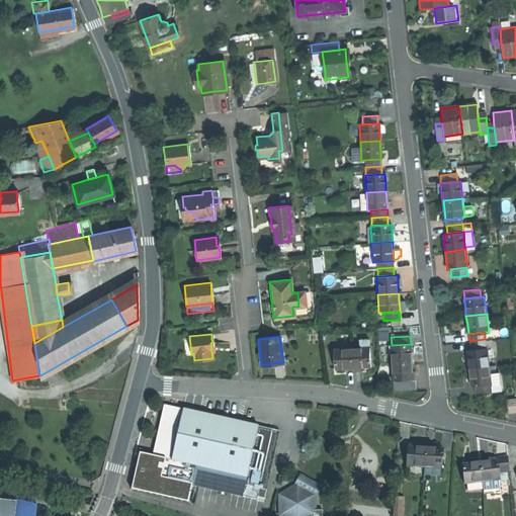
[(358,339),(359,347),(369,347),(368,338),(358,339)]
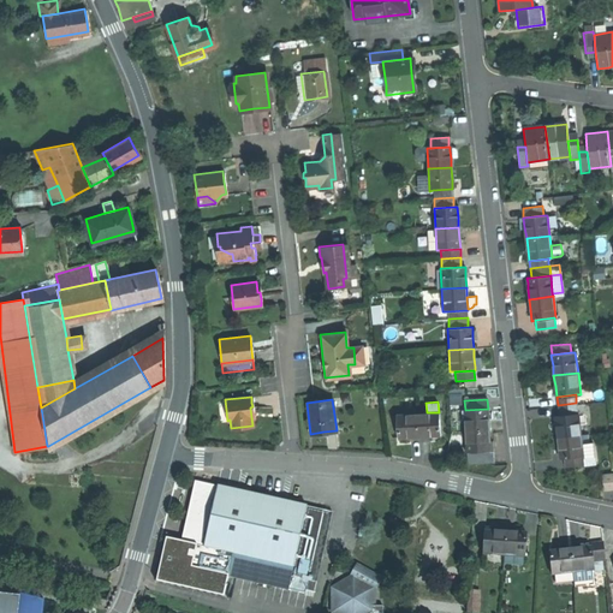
[(558,405),(559,415),(577,412),(576,403),(558,405)]
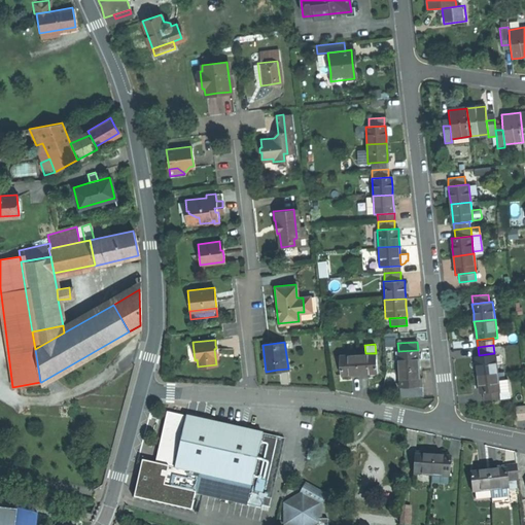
[(418,358),(418,350),(398,351),(397,351),(398,369),(419,368),(418,358)]
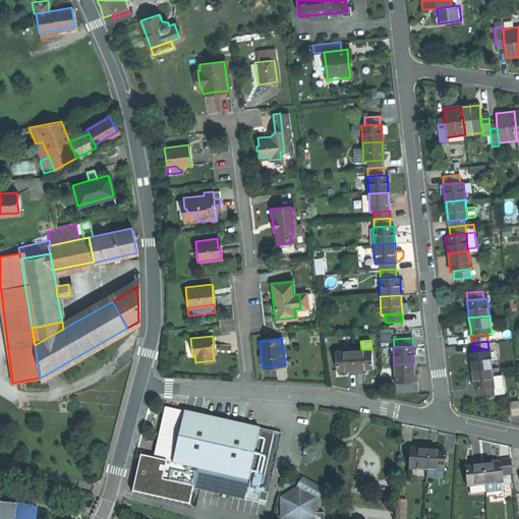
[(372,368),(371,349),(361,349),(353,350),(354,369),(363,369),(372,368)]
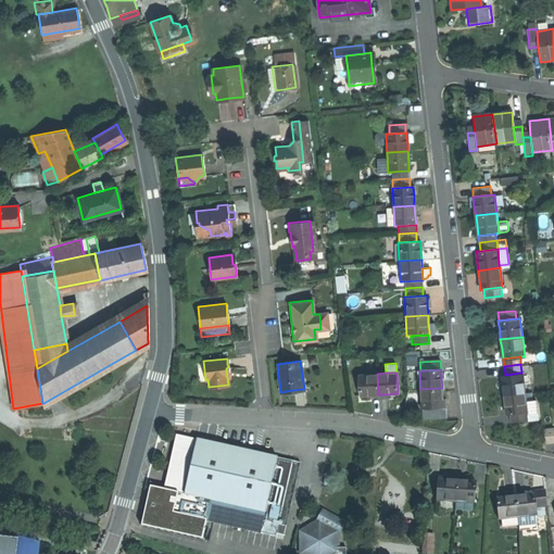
[(523,373),(521,373),(505,375),(501,376),(502,385),(503,394),(525,392),(525,391),(523,373)]
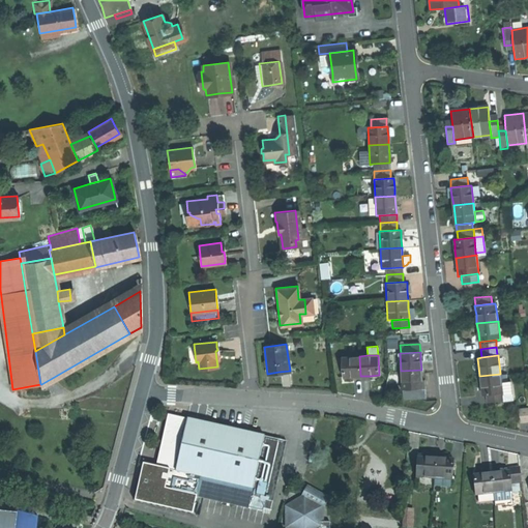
[(360,376),(359,356),(341,357),(342,377),(352,376),(360,376)]
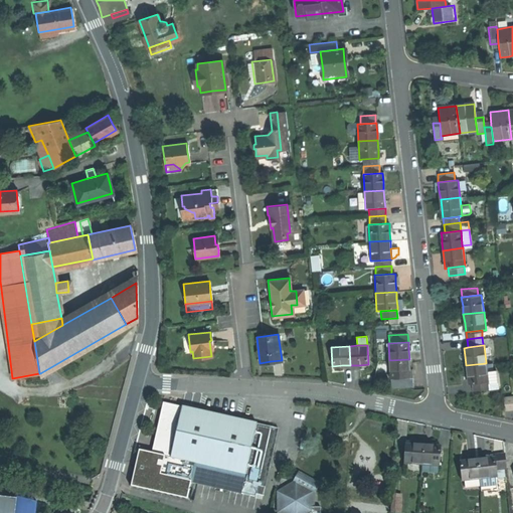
[(389,360),(390,378),(410,377),(409,369),(409,359),(389,360)]
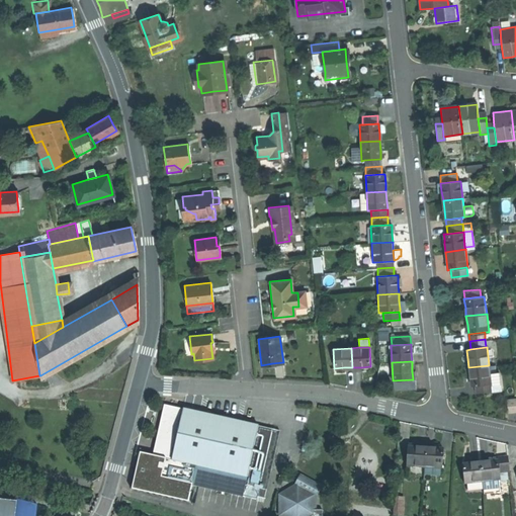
[(471,385),(474,384),(492,382),(490,372),(489,365),(468,367),(470,376),(471,385)]
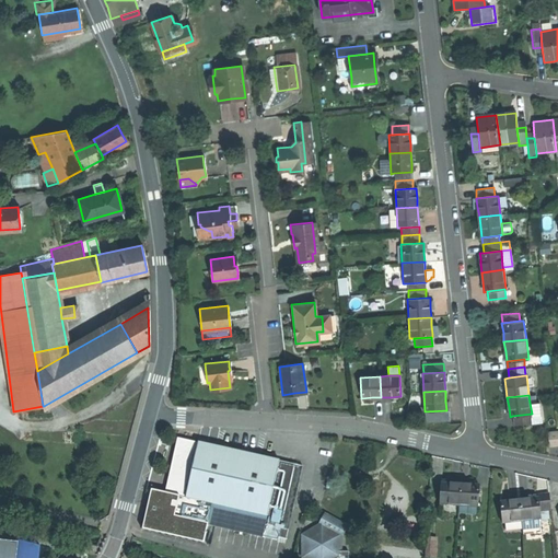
[(536,402),(530,403),(532,414),(532,415),(541,414),(539,402),(536,402)]
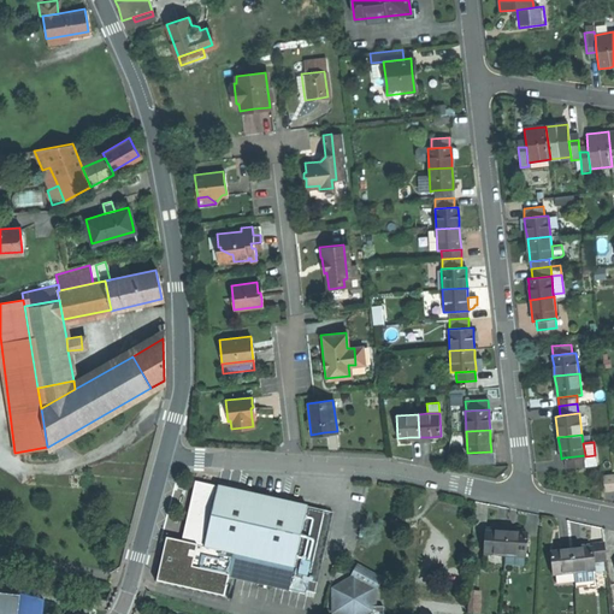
[(467,453),(468,464),(494,462),(494,452),(491,452),(467,453)]
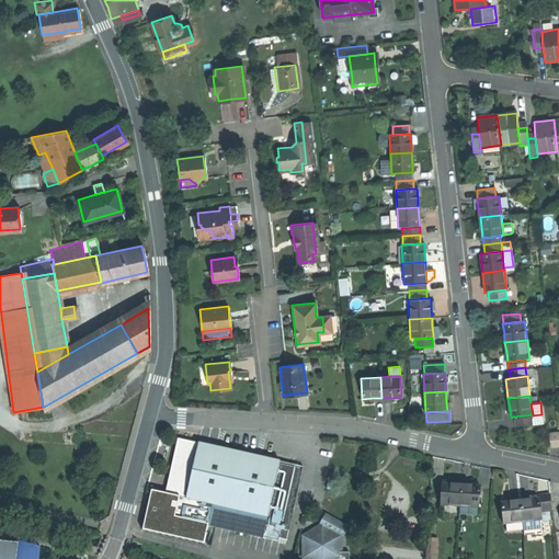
[(513,417),(514,425),(534,423),(533,415),(533,414),(513,417)]
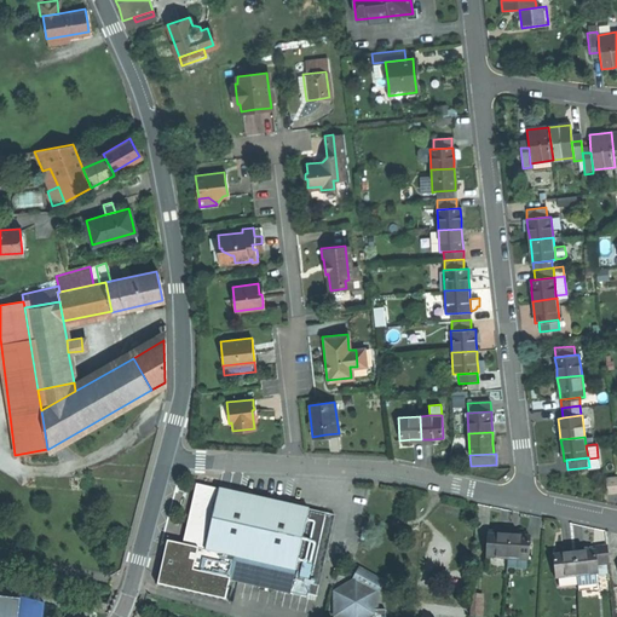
[(616,490),(616,474),(605,476),(607,491),(616,490)]
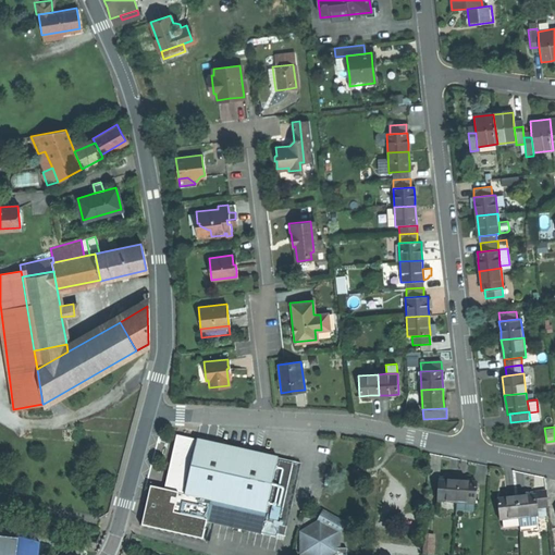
[(163,481),(170,483),(181,436),(174,434),(171,448),(163,481)]
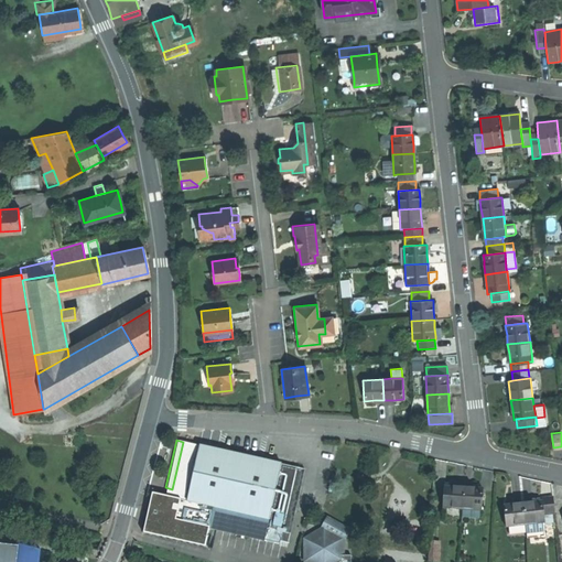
[(141,532),(203,546),(207,528),(179,521),(196,444),(183,442),(172,489),(165,487),(163,495),(150,492),(149,496),(141,532)]
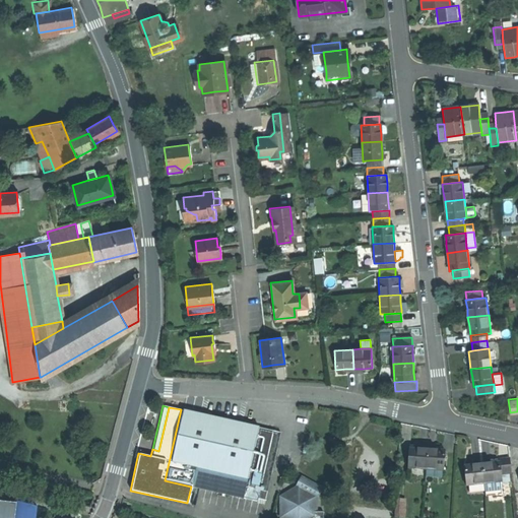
[(181,409),(165,480),(191,487),(256,501),(256,498),(263,500),(265,491),(258,490),(271,431),(181,409)]
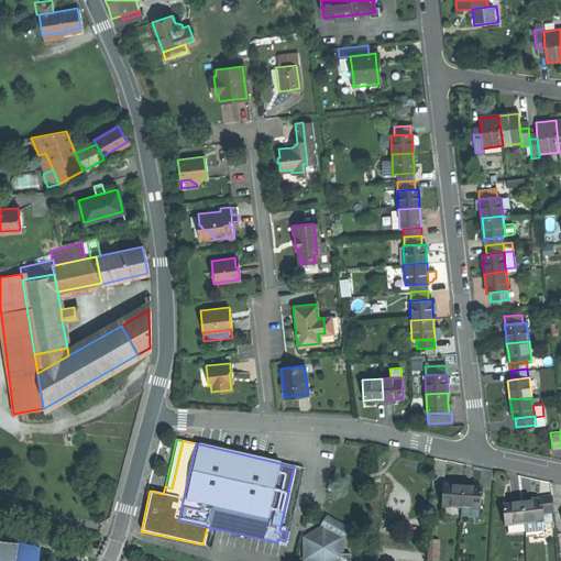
[(301,468),(294,466),(279,530),(287,531),(301,468)]
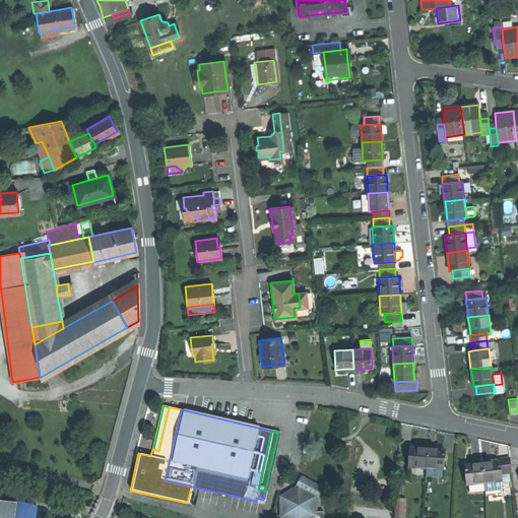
[(408,448),(406,466),(424,467),(425,449),(416,448),(408,448)]
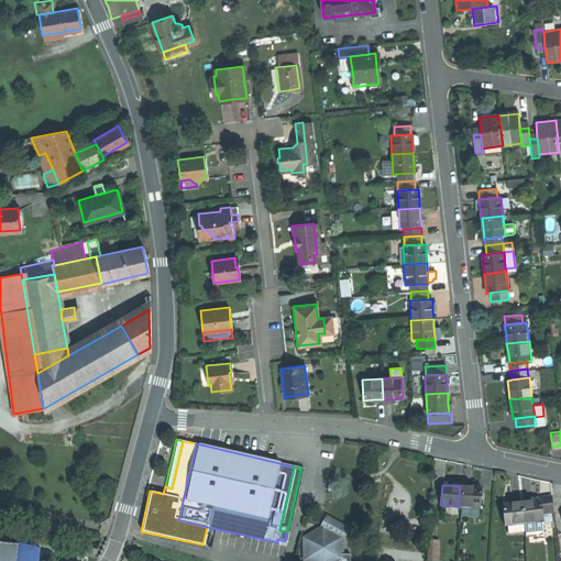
[(460,486),(459,506),(460,507),(479,508),(480,508),(481,487),(471,486),(460,486)]
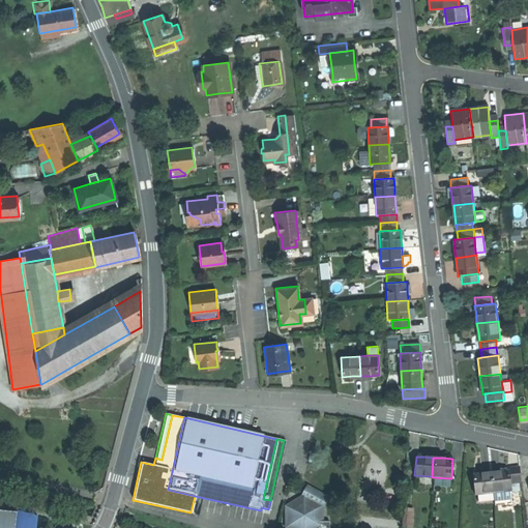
[(509,482),(520,481),(519,466),(507,468),(508,470),(509,482)]
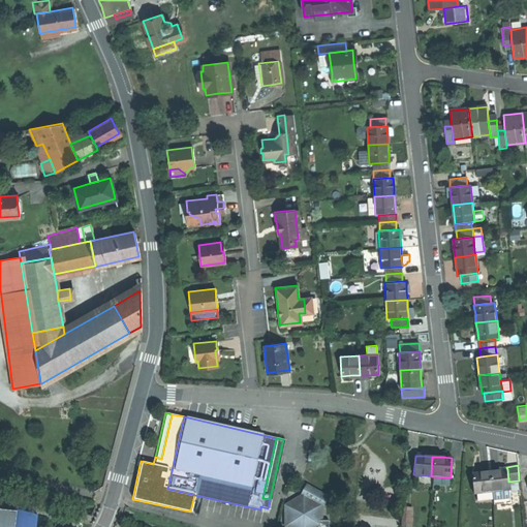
[(497,470),(489,471),(491,491),(507,489),(509,489),(508,482),(507,469),(497,470)]
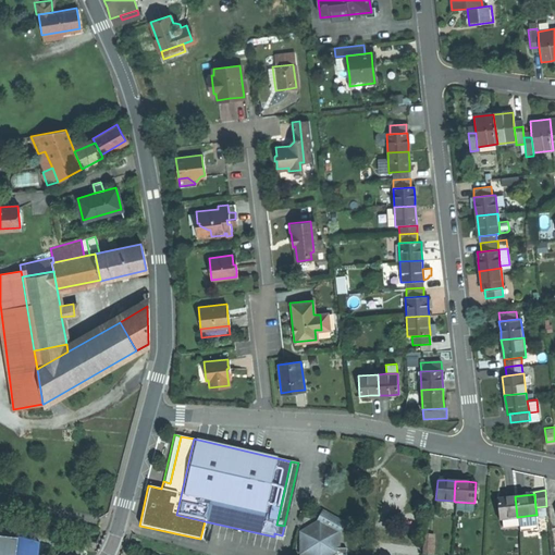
[(505,497),(496,498),(498,519),(513,518),(517,517),(515,496),(505,497)]
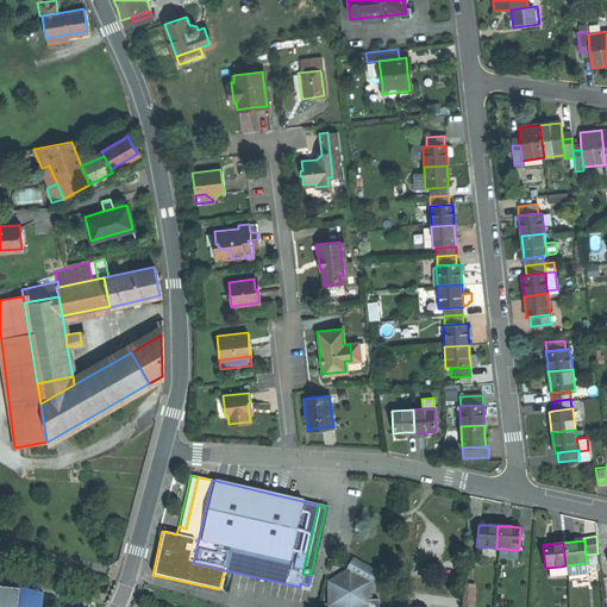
[(518,550),(498,549),(498,558),(517,559),(518,550)]
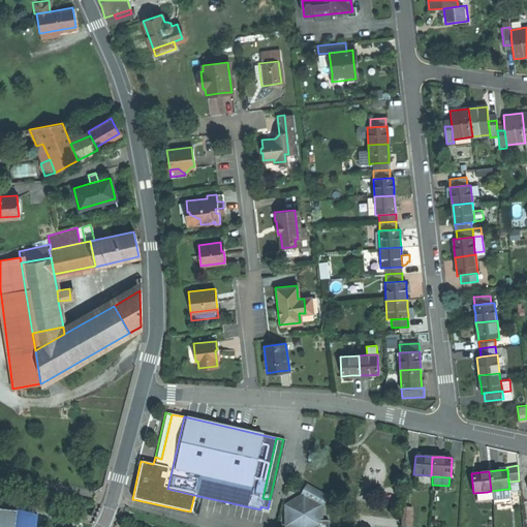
[(323,503),(326,497),(306,486),(303,492),(303,494),(296,498),(295,498),(286,503),(284,506),(284,517),(285,517),(284,525),(287,526),(318,526),(320,526),(321,503),(323,503)]
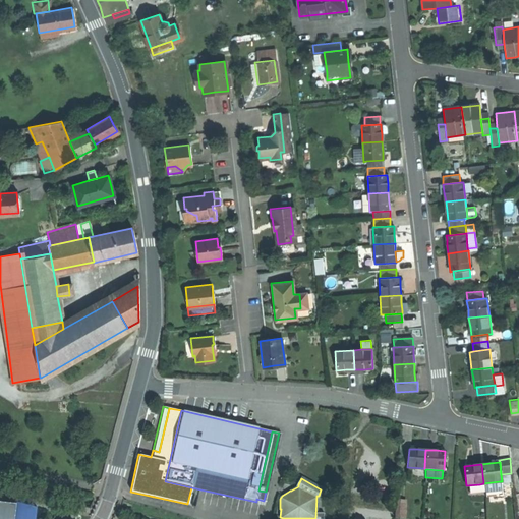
[(502,495),(500,481),(483,483),(484,496),(502,495)]
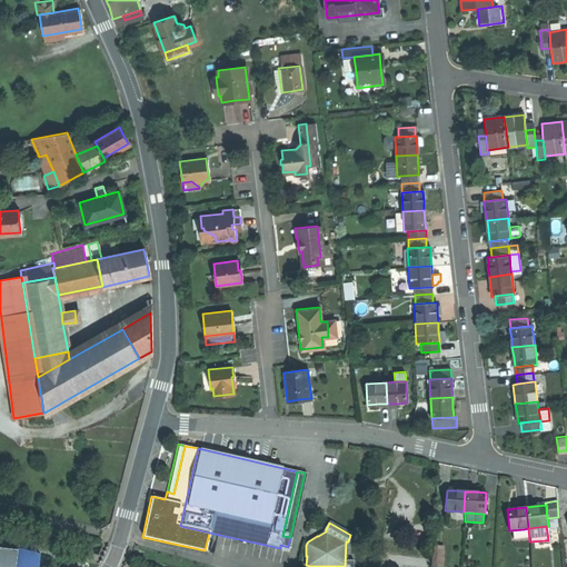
[(430,546),(429,565),(439,566),(440,547),(430,546)]
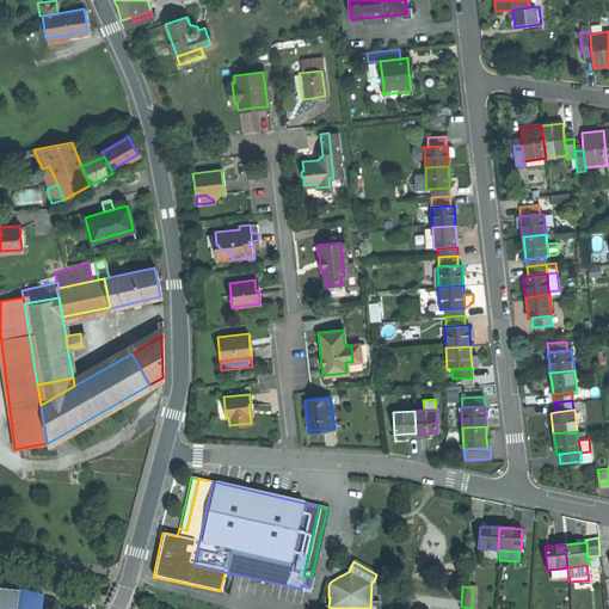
[(0,608),(41,608),(43,592),(18,590),(18,594),(0,589),(0,608)]
